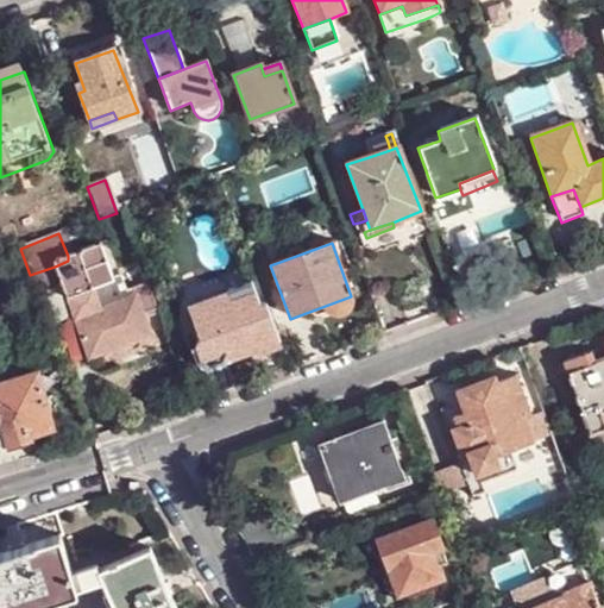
[(101,244),(68,256),(68,261),(55,267),(67,300),(92,290),(92,288),(111,281),(114,280),(101,244)]
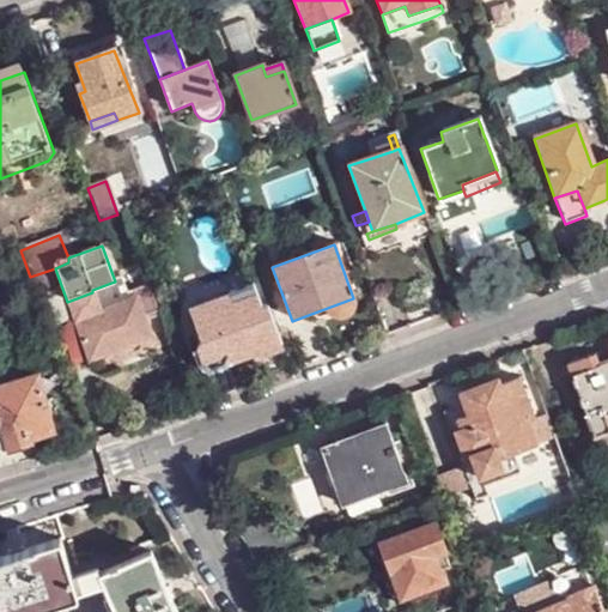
[(67,302),(90,362),(121,352),(152,339),(144,317),(137,298),(135,298),(120,304),(111,283),(92,290),(92,292),(67,302)]
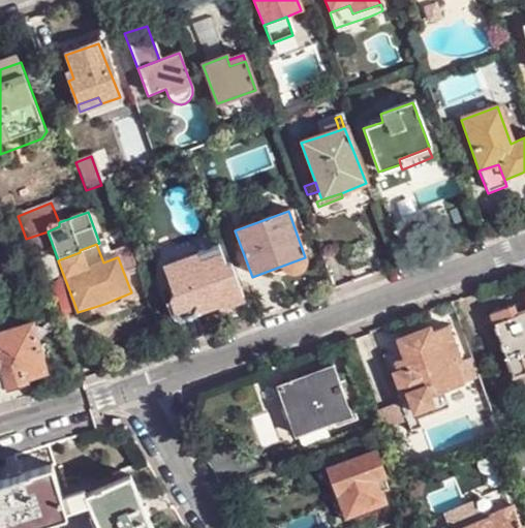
[(174,314),(183,319),(192,316),(198,306),(218,299),(221,307),(242,300),(229,266),(226,267),(218,245),(196,254),(199,260),(183,268),(184,274),(170,280),(174,294),(166,297),(174,314)]
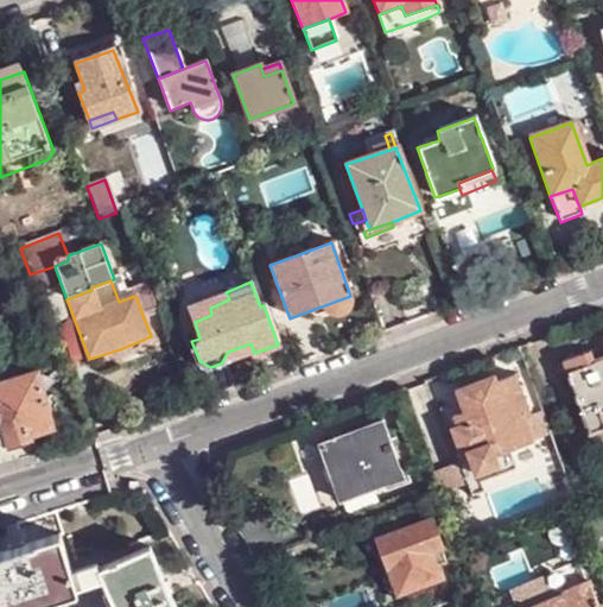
[(132,290),(134,296),(135,296),(143,315),(152,313),(156,310),(147,284),(132,290)]
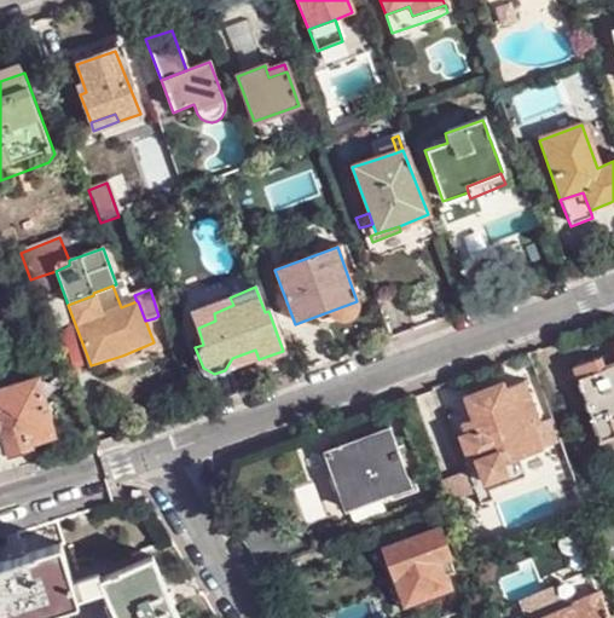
[(314,317),(323,322),(329,321),(334,318),(336,319),(343,321),(352,318),(357,312),(358,306),(357,301),(314,317)]
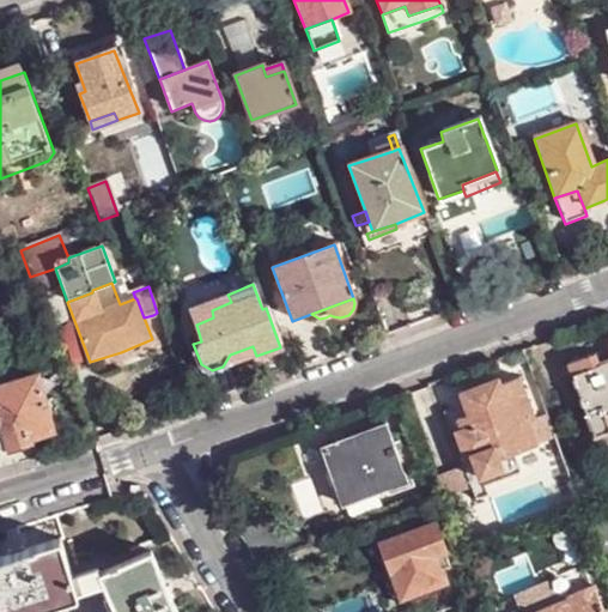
[(597,410),(603,419),(607,417),(607,340),(607,341),(607,362),(607,363),(596,367),(587,370),(583,362),(565,368),(583,414),(597,410)]
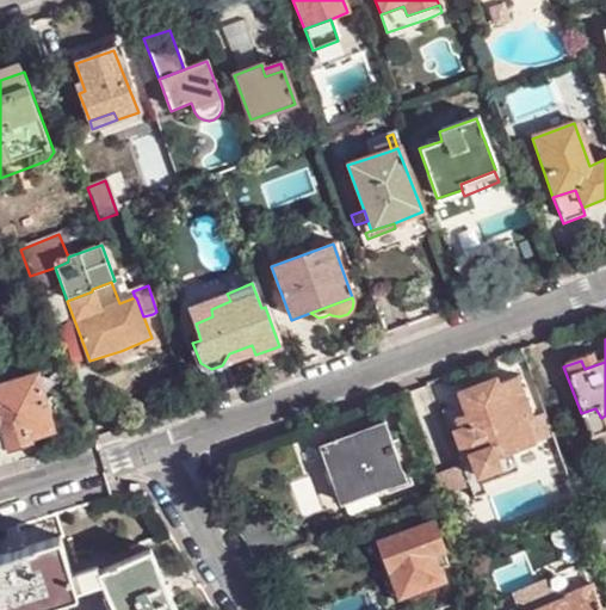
[(585,369),(594,365),(591,356),(587,358),(581,361),(585,369)]
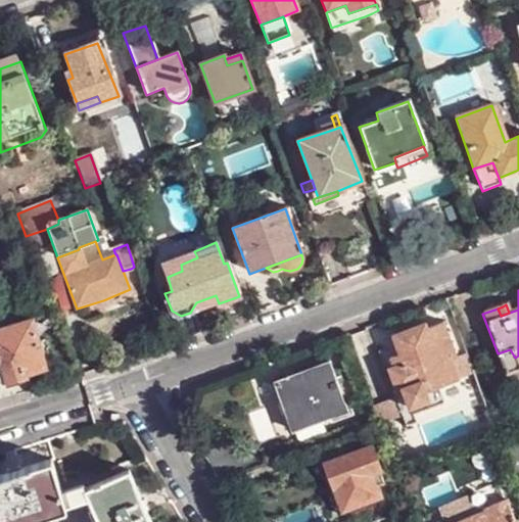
[(0,384),(25,377),(26,375),(45,369),(40,353),(47,351),(48,347),(47,343),(43,342),(38,342),(31,322),(0,332),(0,384)]
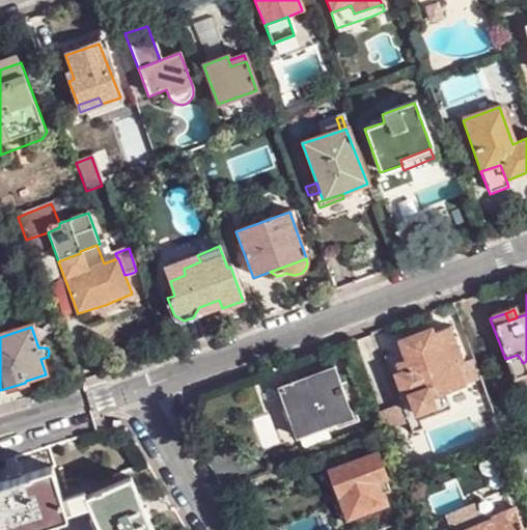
[(407,398),(414,415),(434,409),(431,399),(443,395),(463,387),(456,367),(465,363),(464,361),(461,362),(449,332),(452,331),(451,328),(433,335),(431,331),(397,343),(400,353),(404,359),(408,370),(398,374),(393,377),(394,379),(401,398),(401,400),(407,398)]
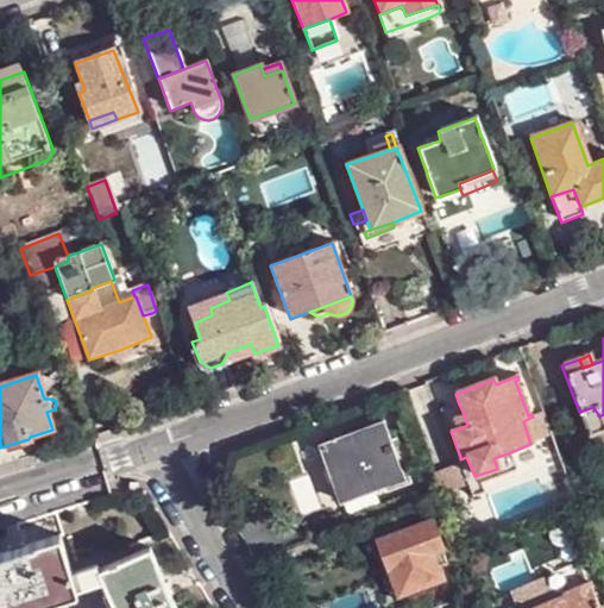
[(603,430),(603,414),(599,417),(593,407),(579,412),(587,433),(584,433),(586,437),(603,430)]
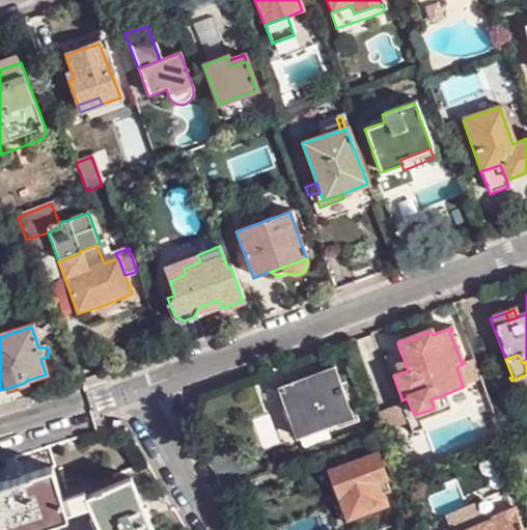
[(408,370),(404,359),(393,362),(395,367),(398,374),(408,370)]
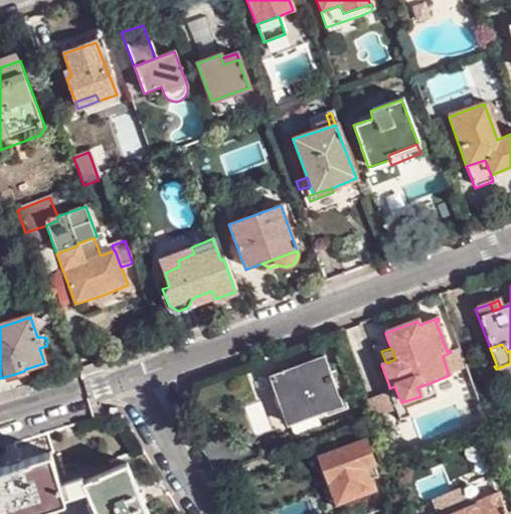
[(323,359),(270,378),(283,413),(288,425),(340,406),(323,359)]
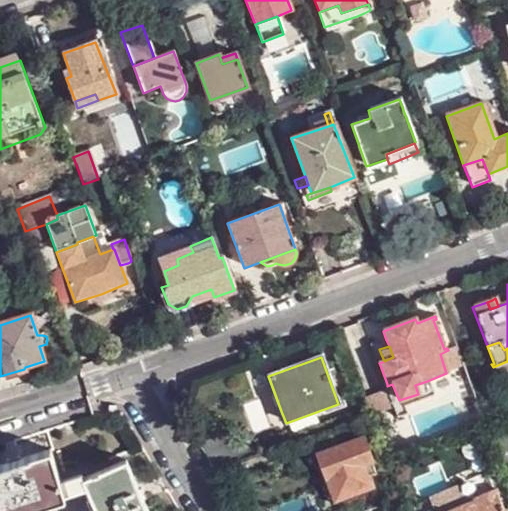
[(433,397),(427,381),(415,385),(418,394),(422,402),(433,397)]
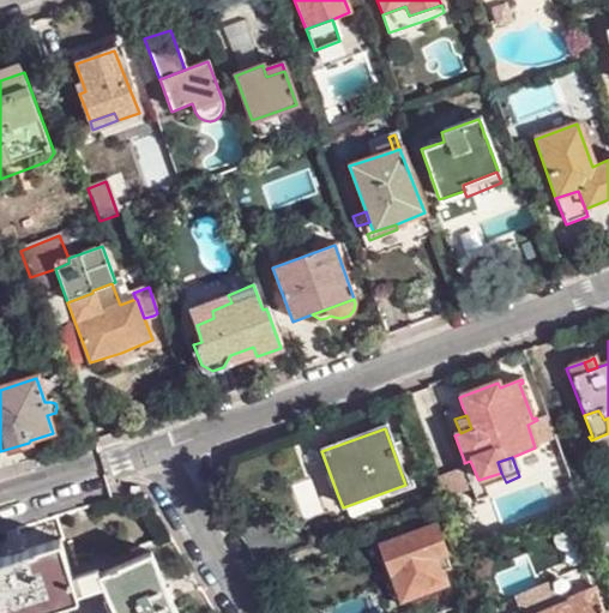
[(471,502),(471,505),(489,499),(486,491),(478,480),(470,461),(464,463),(464,461),(460,462),(475,502),(471,502)]
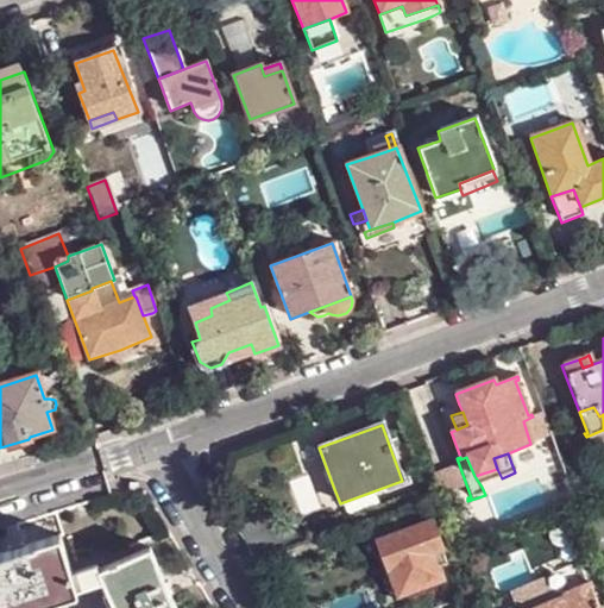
[(502,478),(497,469),(474,476),(482,487),(502,478)]
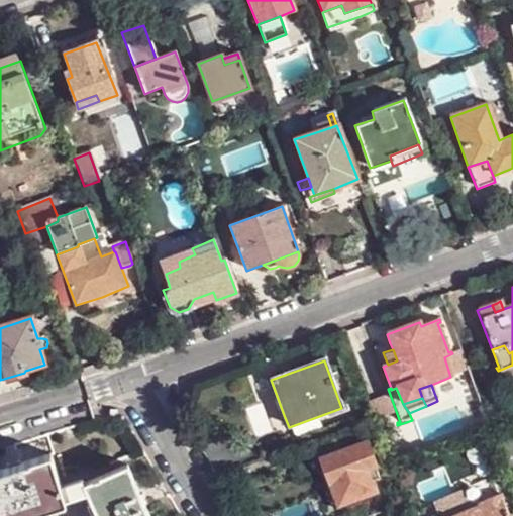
[(366,443),(320,460),(337,505),(373,492),(370,481),(378,478),(373,468),(374,467),(366,443)]
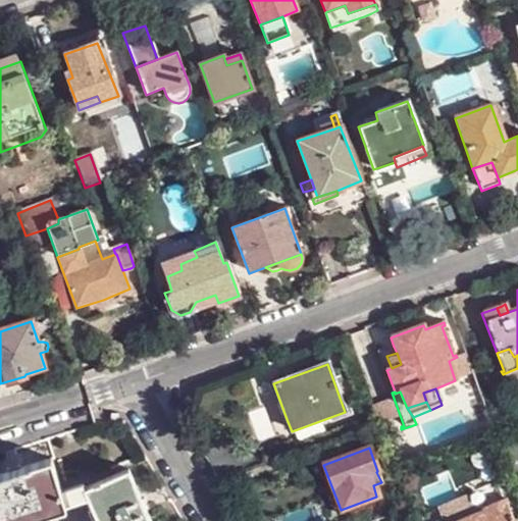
[(28,520),(63,511),(64,508),(64,507),(59,491),(50,461),(19,471),(6,474),(0,476),(0,520),(28,520)]
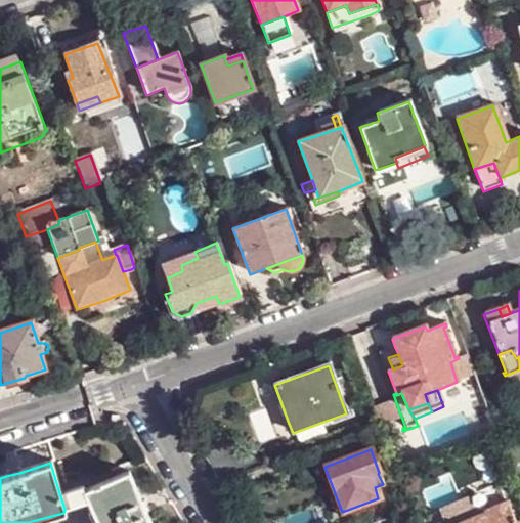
[(149,522),(145,514),(147,513),(143,504),(141,504),(127,473),(83,492),(83,494),(95,522),(149,522)]
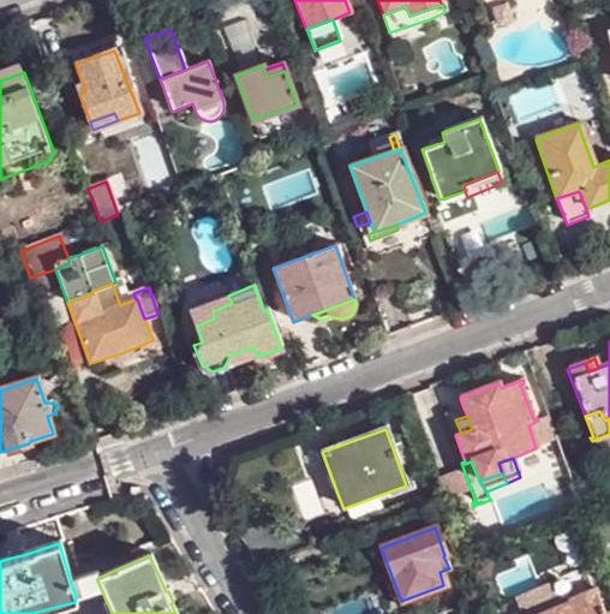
[(554,583),(563,606),(569,603),(568,600),(592,589),(585,570),(554,583)]
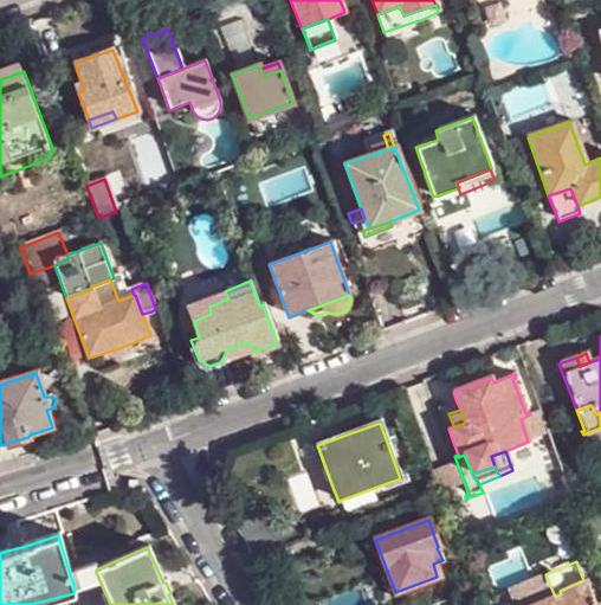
[(95,583),(104,604),(110,604),(96,572),(91,574),(95,583)]
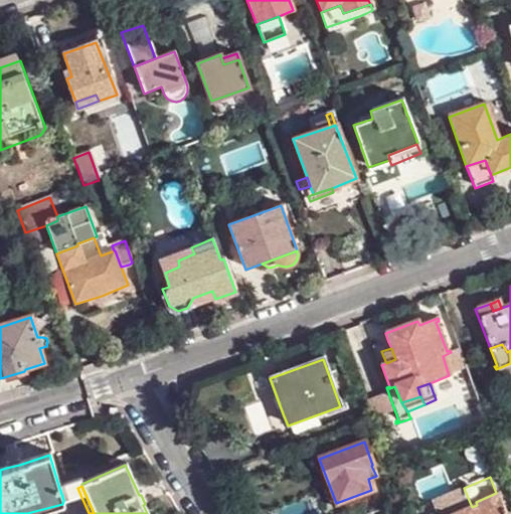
[(505,513),(496,493),(476,502),(477,505),(472,507),(455,513),(505,513)]
